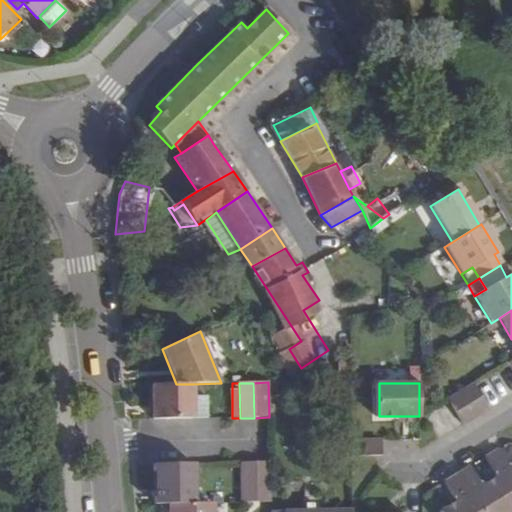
[(176,384),(152,384),(152,419),(194,419),(193,394),(193,384),(176,384)]
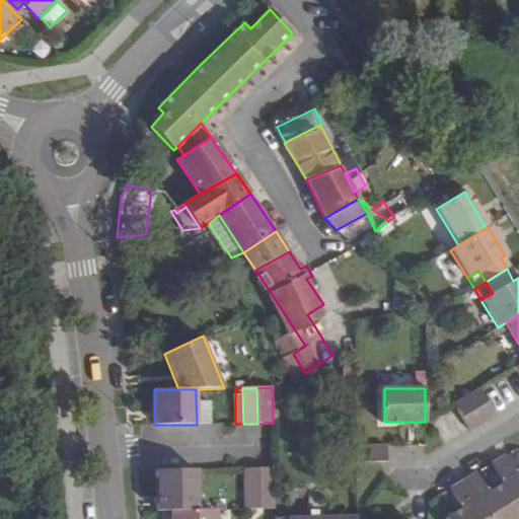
[(465,398),(482,424),(495,416),(480,393),(478,390),(465,398)]
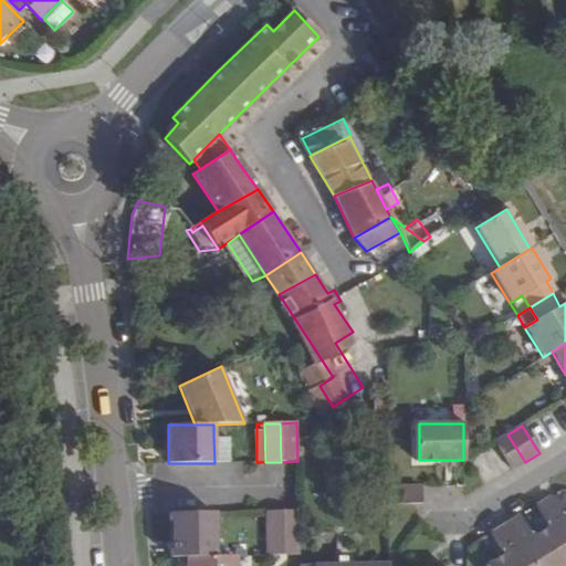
[(494,442),(496,447),(511,471),(525,462),(507,435),(494,442)]
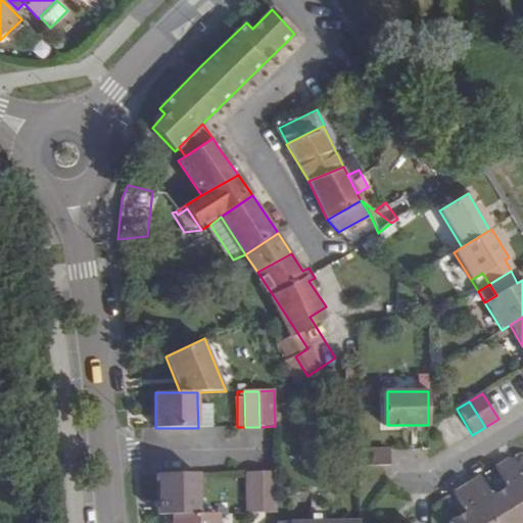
[(197,402),(198,428),(212,428),(212,402),(197,402)]
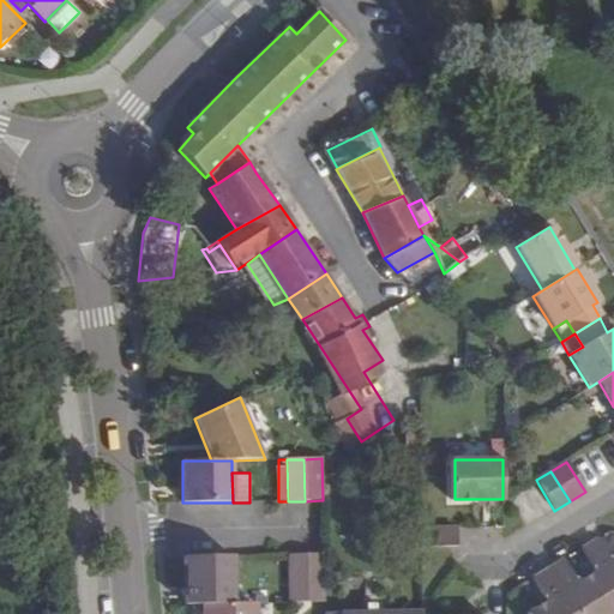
[(421,529),(421,547),(457,547),(457,529),(421,529)]
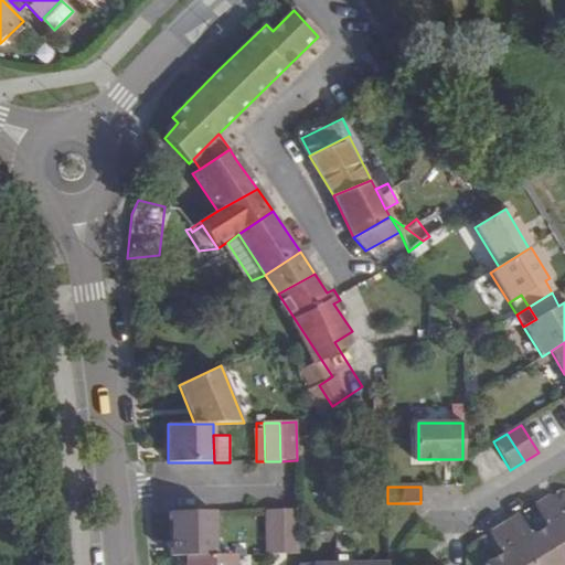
[(548,528),(564,554),(564,515),(562,519),(550,498),(535,507),(548,528)]
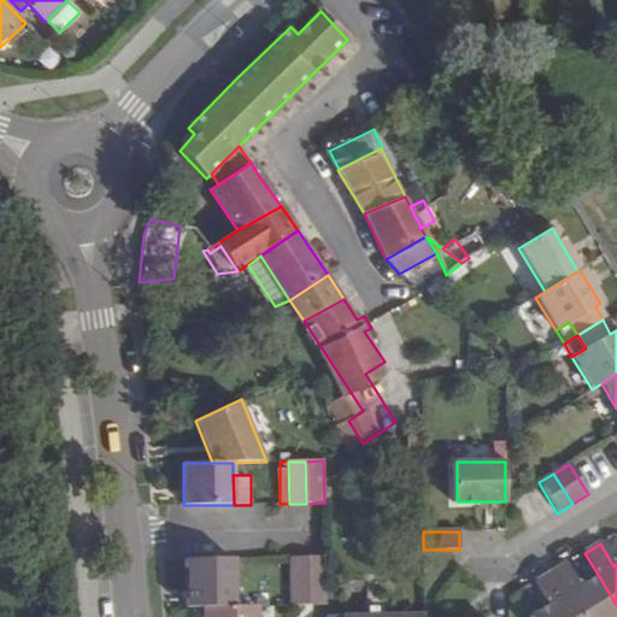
[(325,557),(307,558),(309,606),(327,605),(325,557)]
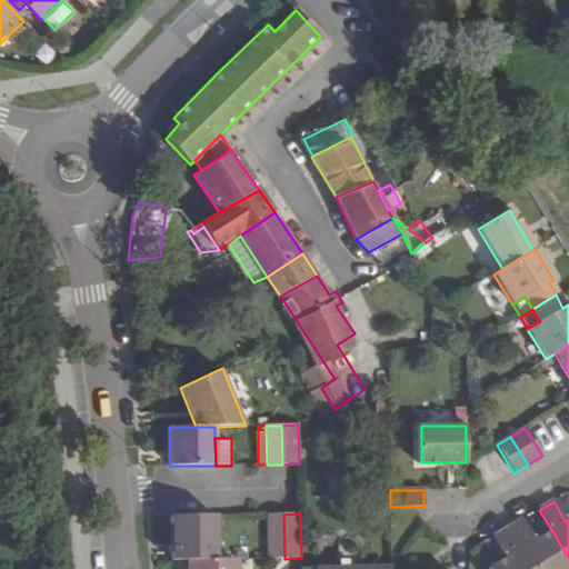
[(283,515),(268,515),(268,559),(285,559),(283,515)]
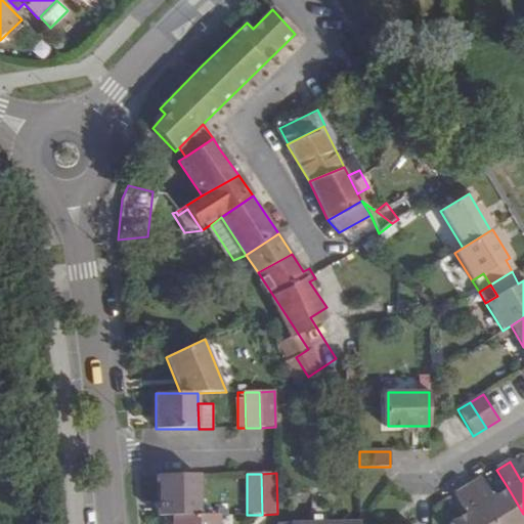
[(199,475),(157,475),(158,517),(173,516),(199,516),(199,475)]
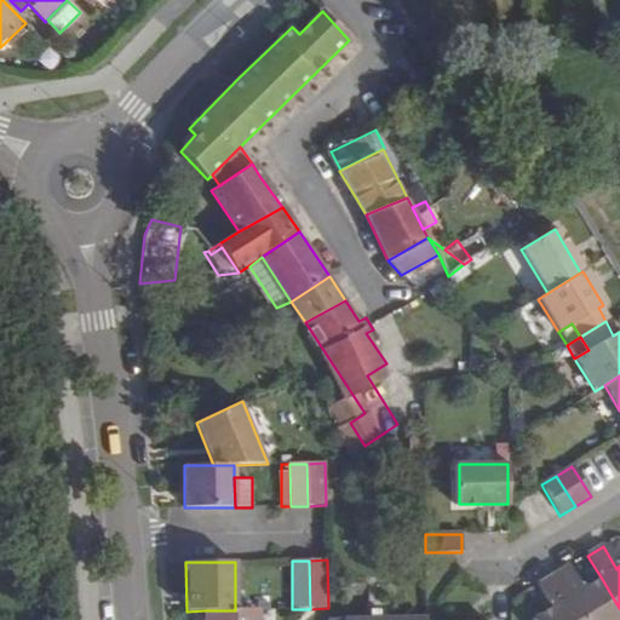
[(554,577),(579,619),(619,619),(619,608),(602,579),(583,590),(569,568),(554,577)]
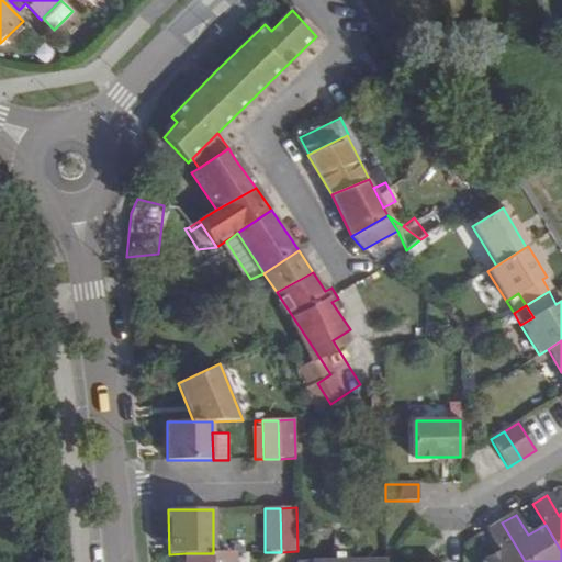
[(525,561),(502,523),(489,531),(501,552),(485,561),(525,561)]
